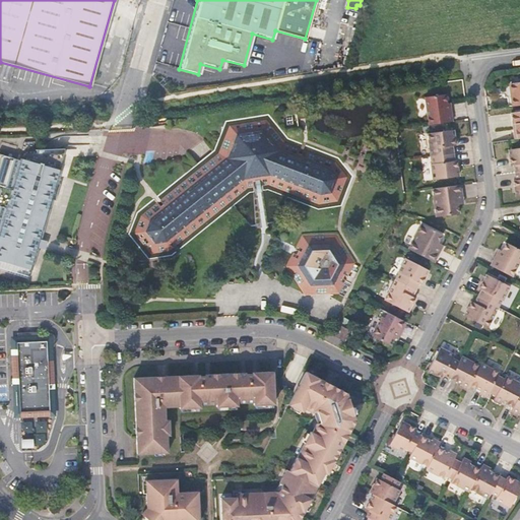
[(510,106),(519,104),(519,81),(509,83),(511,96),(508,96),(510,106)]
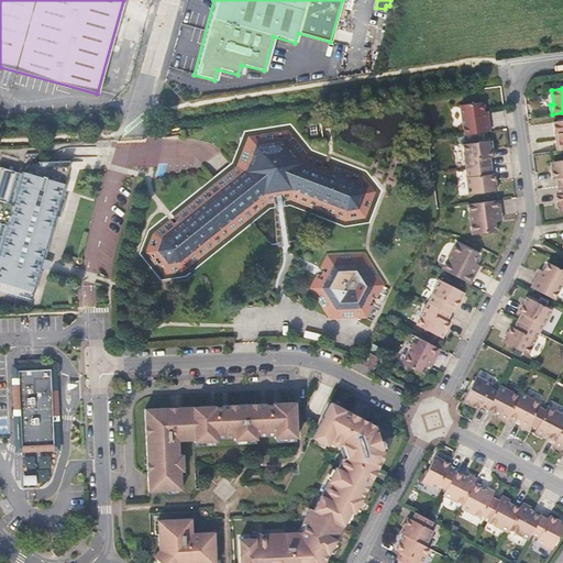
[(459,106),(462,134),(488,131),(487,123),(484,123),(482,112),(481,103),(459,106)]
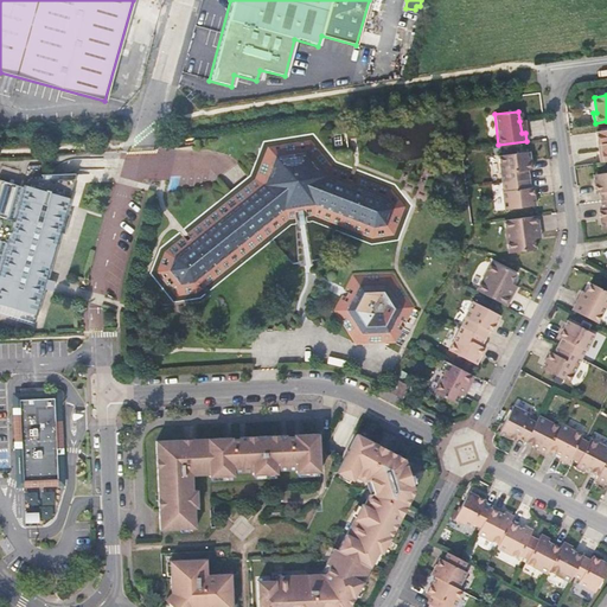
[(606,128),(593,132),(598,161),(606,160),(606,128)]
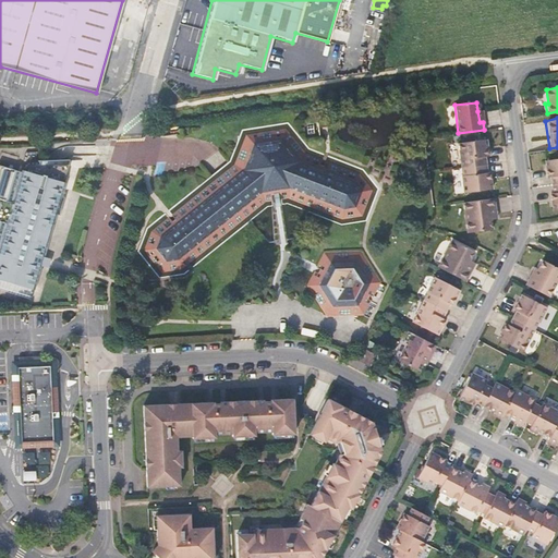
[(216,180),(149,232),(144,250),(162,273),(182,267),(265,201),(286,196),(341,217),(361,215),(371,190),(356,173),(246,134),(216,180)]
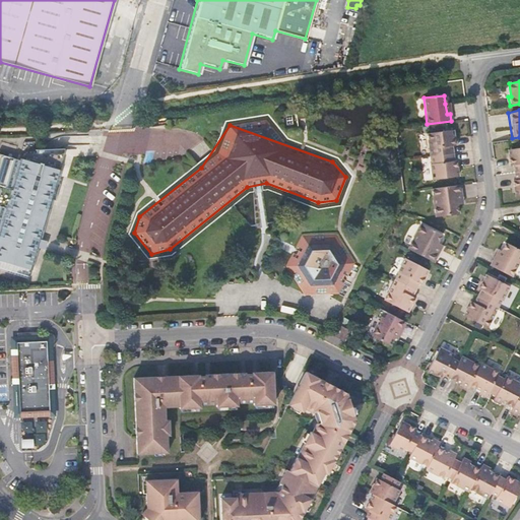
[(429,156),(451,152),(450,146),(453,146),(452,136),(449,136),(448,129),(426,132),(429,156)]
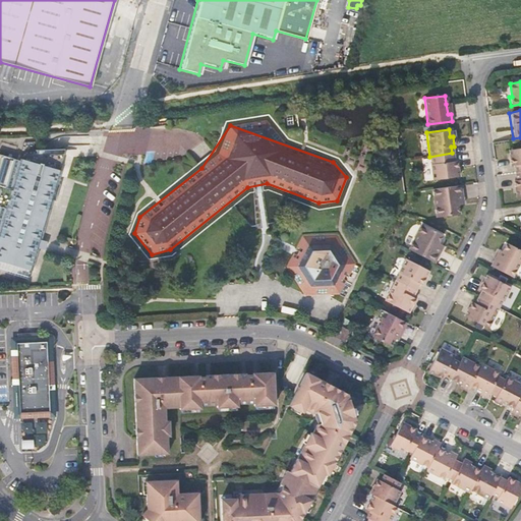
[(514,172),(520,171),(520,148),(508,150),(510,166),(513,165),(514,172)]
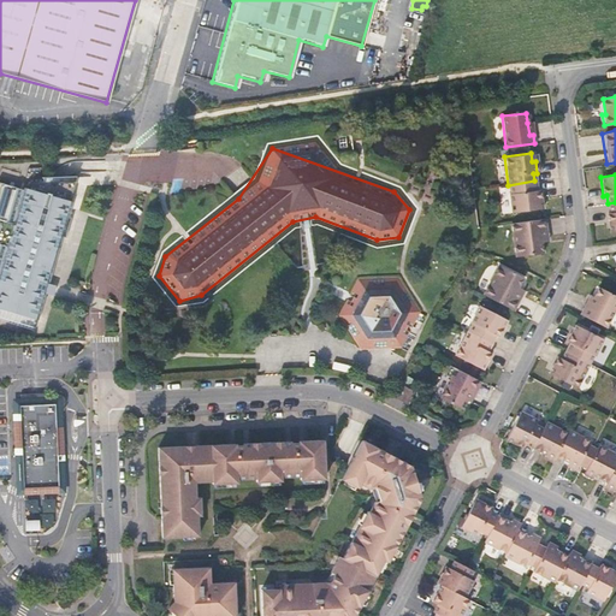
[(70,202),(76,181),(48,182),(48,177),(43,177),(43,181),(29,182),(27,189),(1,182),(0,187),(0,304),(37,317),(45,292),(49,294),(52,284),(46,282),(60,236),(66,237),(72,217),(66,215),(67,211),(70,211),(71,202),(70,202)]
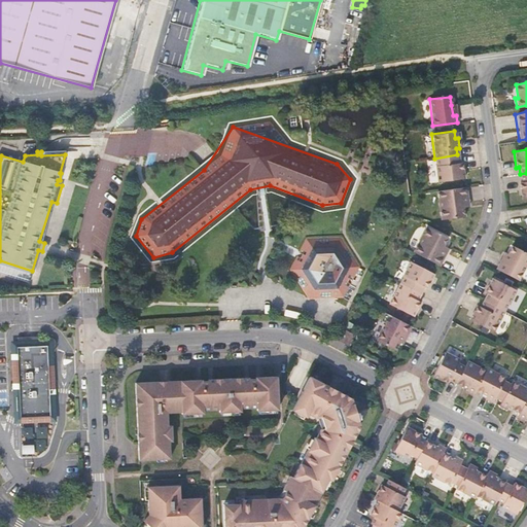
[(458,162),(457,154),(434,159),(435,165),(433,165),(435,181),(458,178),(458,170),(461,170),(460,161),(458,162)]
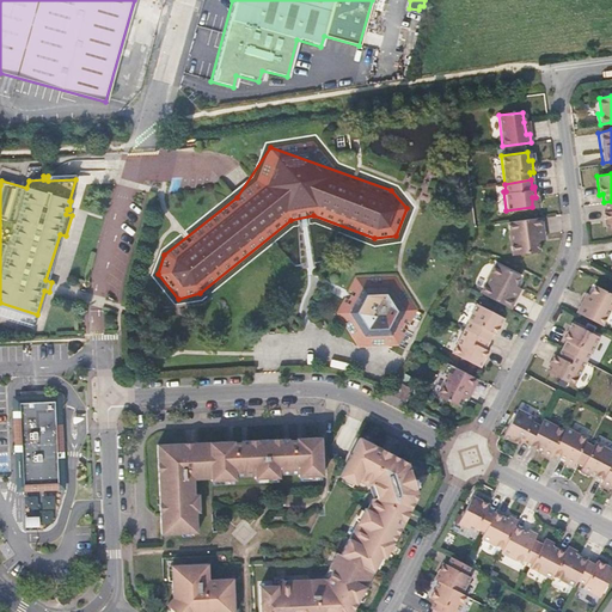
[(611,201),(604,202),(605,212),(601,213),(604,231),(611,228),(611,201)]
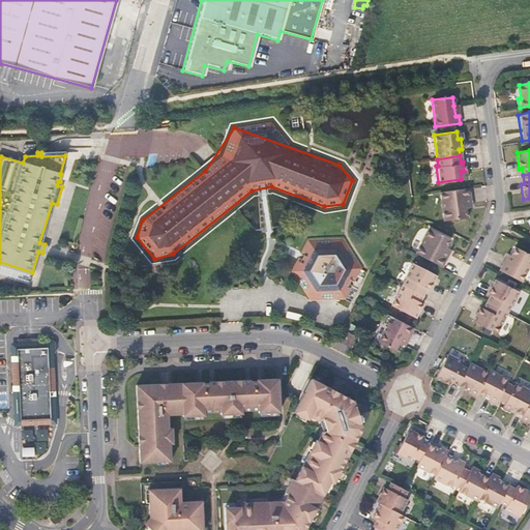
[(469,203),(467,188),(438,193),(442,222),(466,218),(464,208),(464,204),(469,203)]
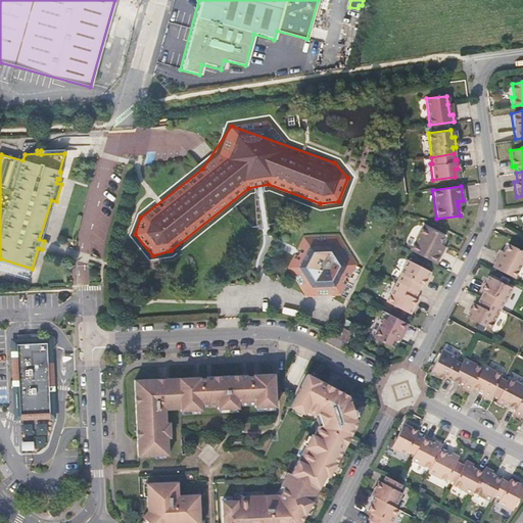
[(408,250),(434,264),(440,249),(435,247),(437,243),(441,235),(421,224),(408,250)]
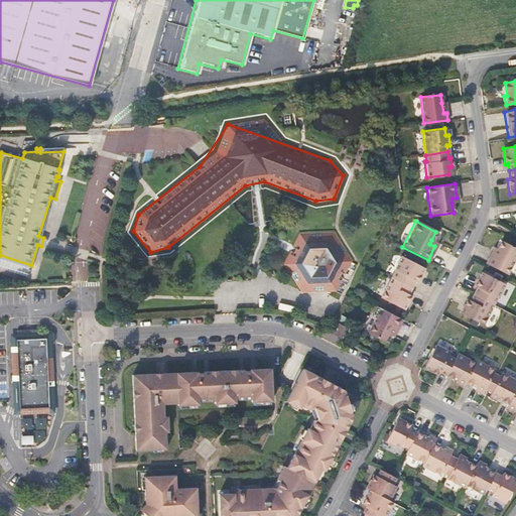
[(333,233),(298,234),(284,263),(301,290),(334,290),(350,260),(333,233)]
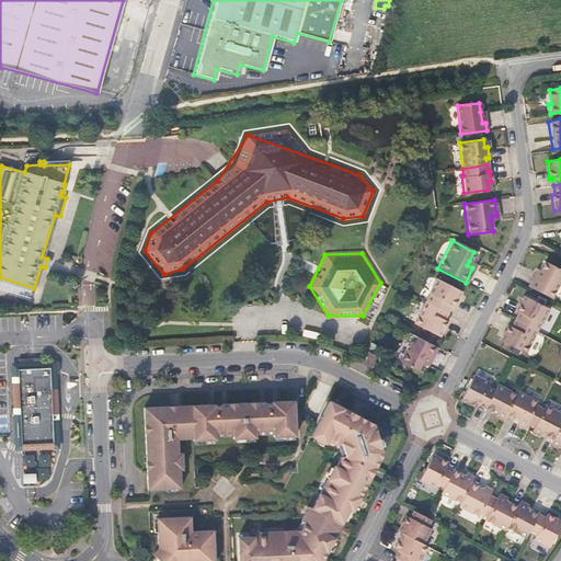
[(530,279),(526,287),(549,298),(560,273),(560,270),(542,262),(538,271),(533,281),(530,279)]
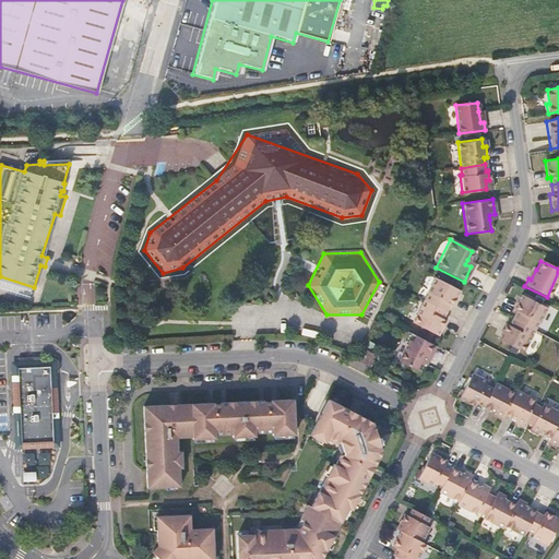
[(423,299),(444,310),(448,304),(450,306),(454,297),(451,296),(455,289),(431,276),(424,292),(426,293),(423,299)]
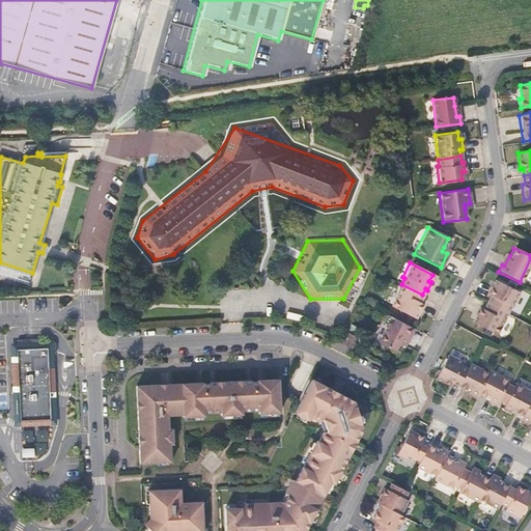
[(488,296),(485,302),(506,313),(509,306),(511,307),(519,292),(494,280),(486,295),(488,296)]
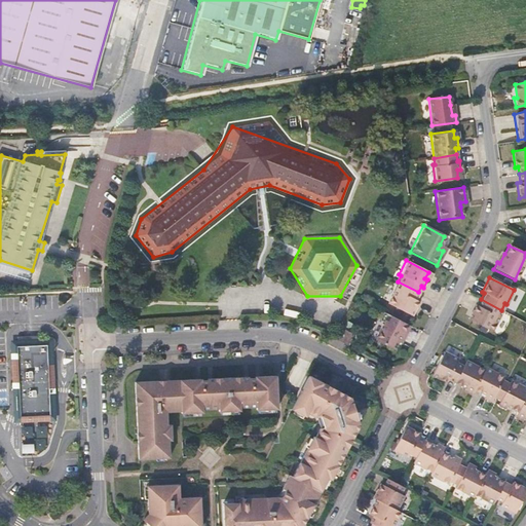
[(414,299),(418,292),(398,282),(386,303),(407,313),(410,308),(413,309),(417,301),(414,299)]
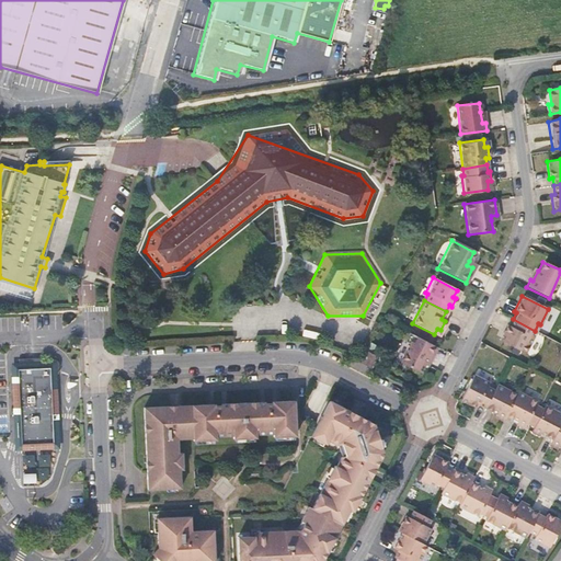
[(535,331),(513,319),(510,325),(505,324),(497,340),(524,353),(535,331)]
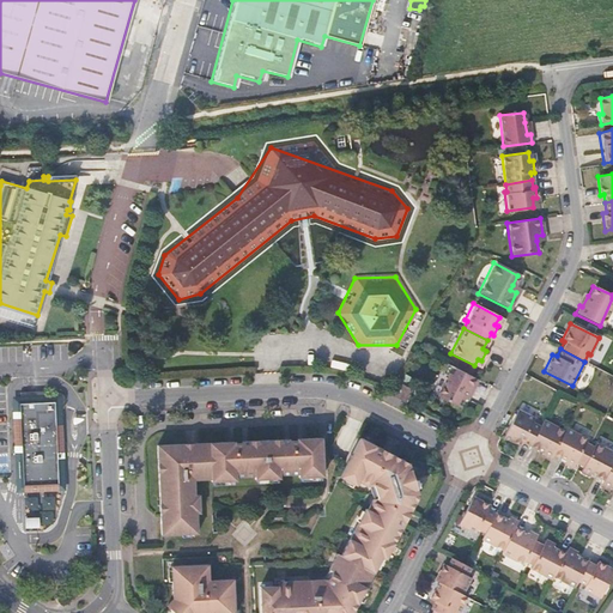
[(471,388),(475,380),(445,363),(441,371),(447,375),(435,396),(457,407),(462,398),(468,387),(471,388)]
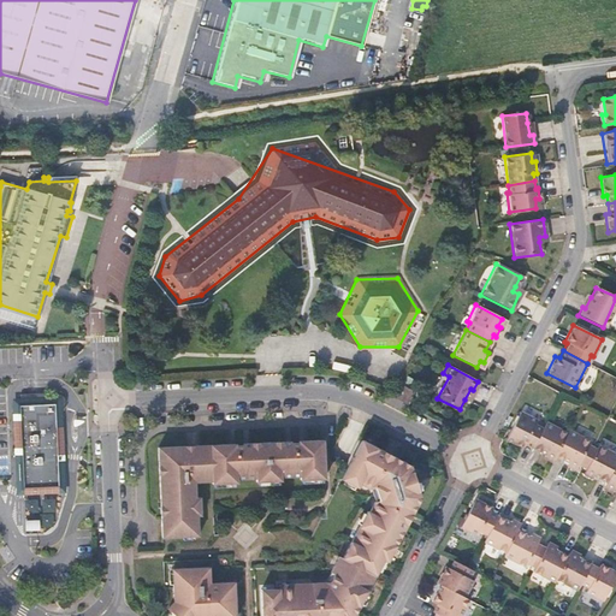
[(42,394),(35,394),(17,395),(18,415),(16,416),(21,492),(60,491),(57,412),(54,413),(53,400),(42,401),(42,394)]
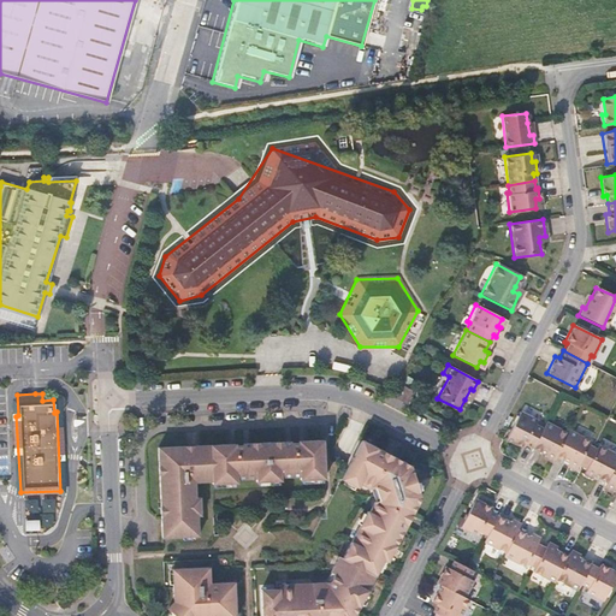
[(522,443),(531,446),(540,427),(533,424),(534,420),(517,410),(504,438),(521,446),(522,443)]
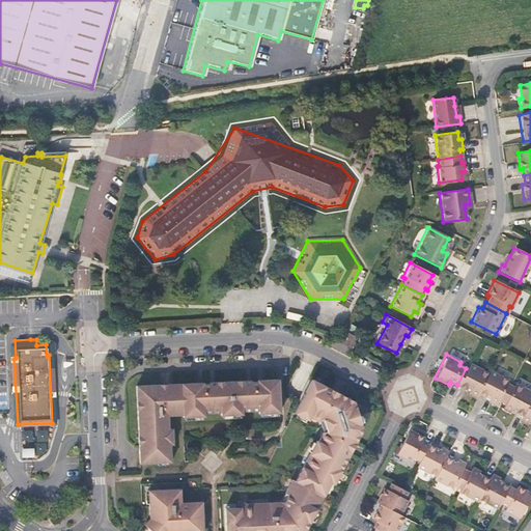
[(466,368),(457,385),(468,391),(466,394),(474,398),(477,392),(487,372),(469,363),(466,368)]
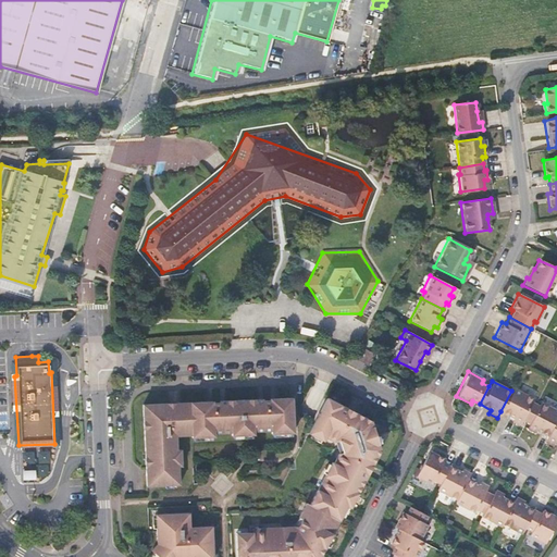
[(512,388),(511,391),(500,411),(512,417),(510,420),(518,424),(532,398),(512,388)]
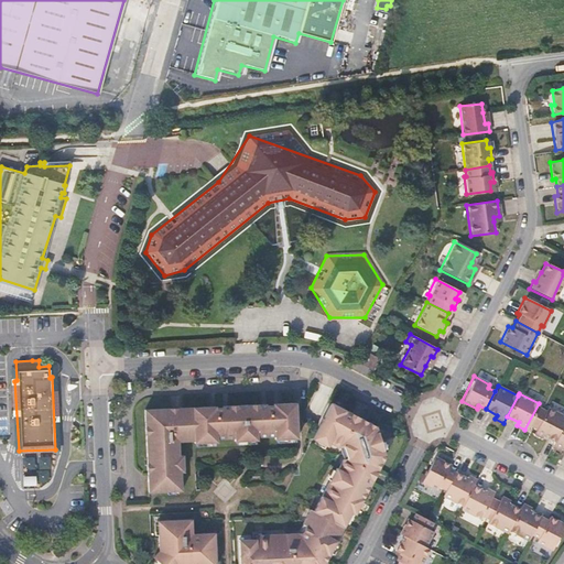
[(312,509),(339,524),(346,512),(351,511),(381,455),(372,423),(329,401),(311,436),(324,444),(327,440),(336,445),(342,443),(345,456),(340,457),(336,467),(334,466),(312,509)]
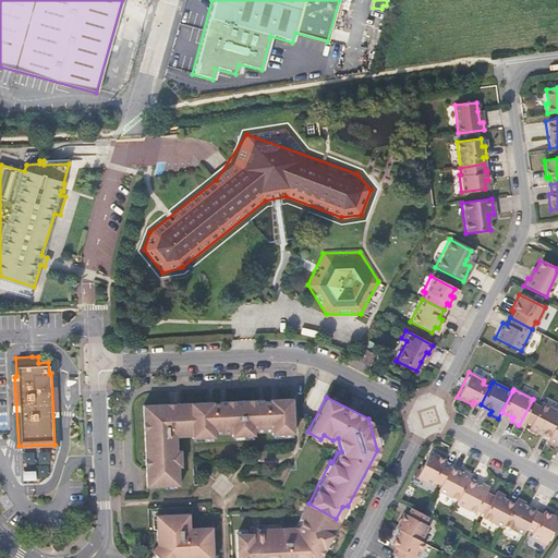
[(292,433),(291,415),(291,398),(268,398),(268,400),(262,400),(262,399),(225,401),(225,402),(205,403),(205,402),(177,403),(177,405),(165,405),(165,404),(141,405),(145,487),(177,485),(177,469),(180,469),(180,450),(176,450),(174,435),(190,435),(190,438),(213,437),(213,434),(230,433),(230,436),(253,435),(253,431),(270,431),(270,434),(292,433)]
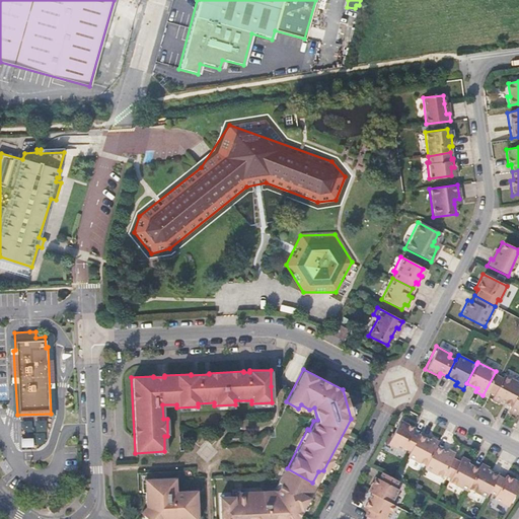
[(510,405),(518,386),(518,383),(503,375),(491,399),(498,402),(500,400),(510,405)]
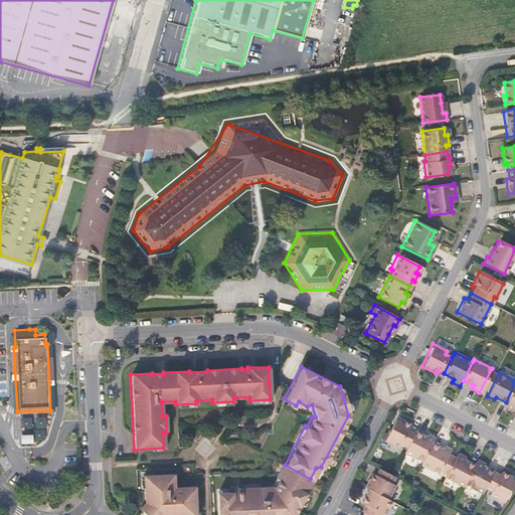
[(514,383),(506,402),(503,407),(511,411),(512,409),(514,410),(514,383)]
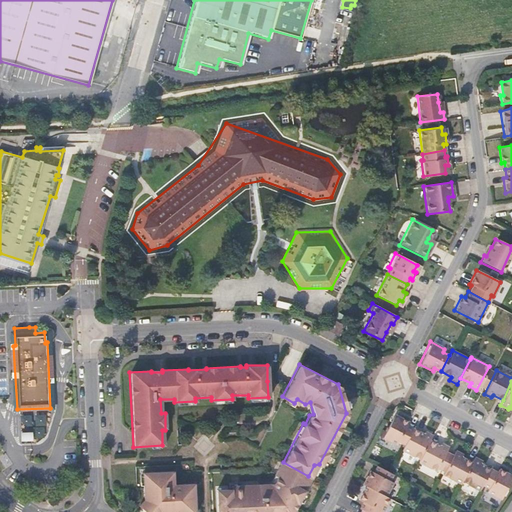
[(403,444),(411,427),(405,424),(406,421),(393,414),(381,437),(394,444),(396,440),(403,444)]
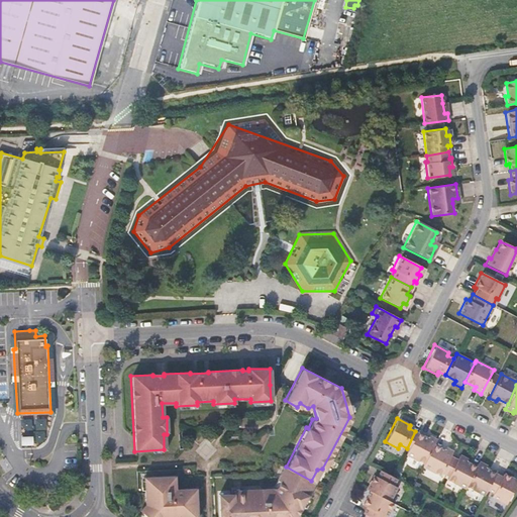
[(407,448),(404,453),(422,462),(432,444),(435,438),(427,434),(425,436),(415,431),(407,448)]
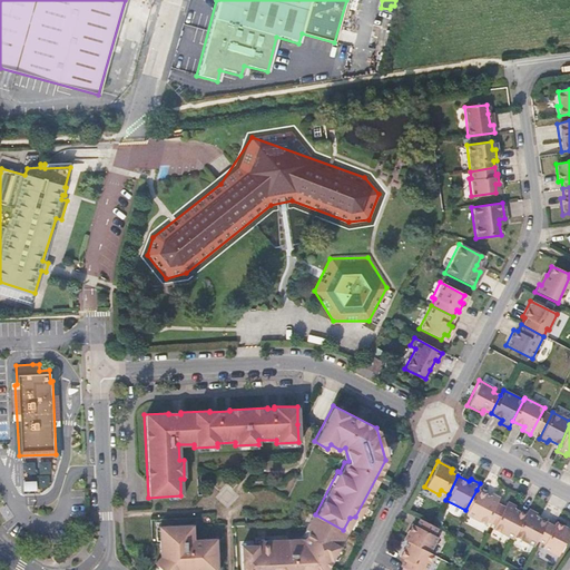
[(465,510),(464,512),(484,523),(498,497),(490,493),(488,495),(477,490),(465,510)]
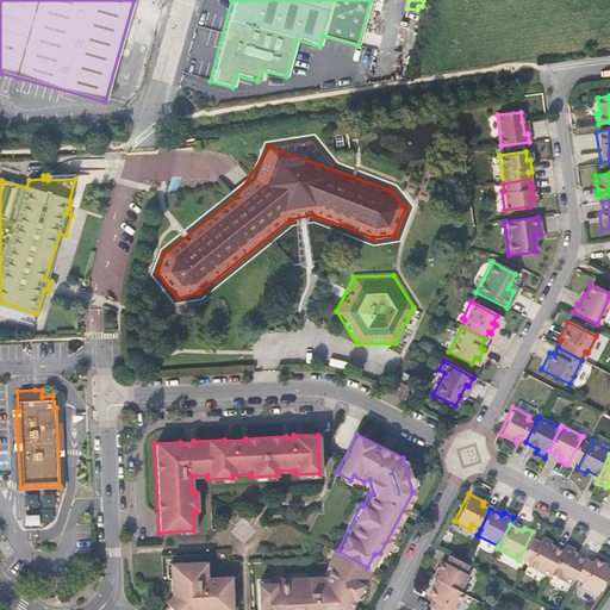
[(547,574),(548,572),(560,551),(548,543),(549,541),(540,536),(526,564),(547,574)]
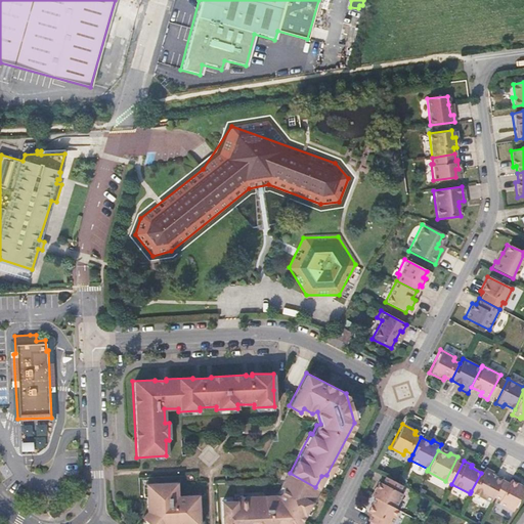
[(492,495),(500,480),(489,475),(491,472),(484,468),(481,473),(471,491),(489,500),(492,495)]
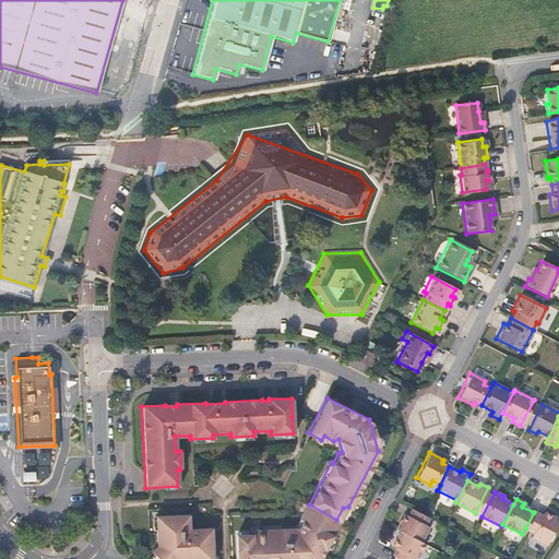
[(317,558),(336,520),(309,504),(306,502),(298,518),(301,519),(298,526),(249,528),(249,534),(234,534),(234,558),(317,558)]
